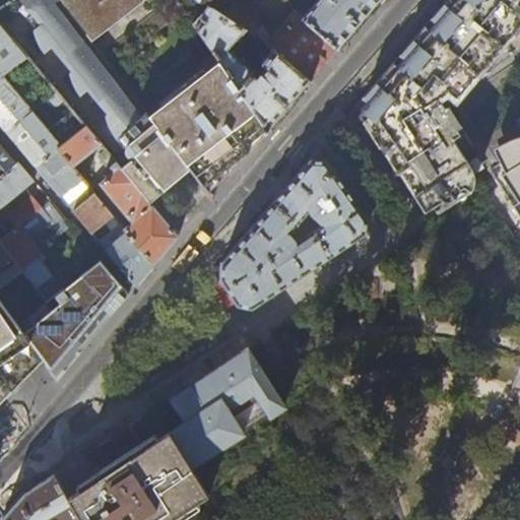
[(16,0),(138,156),(122,169),(150,201),(149,202),(152,205),(193,174),(149,117),(111,67),(58,0),(16,0)]
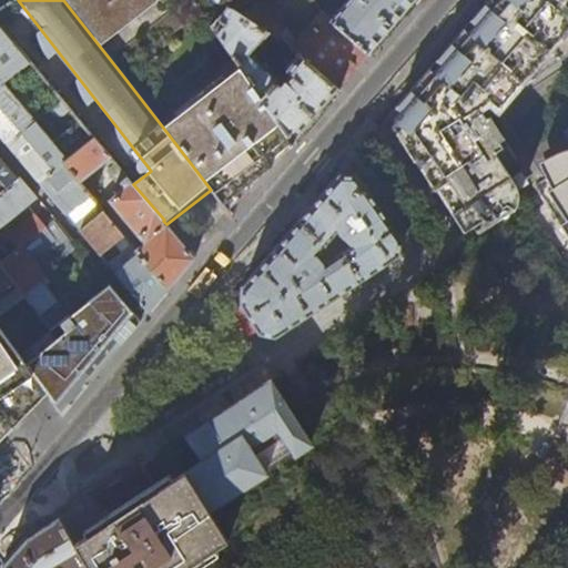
[(63,0),(121,73),(146,53),(150,58),(173,39),(170,36),(183,27),(163,0),(161,0),(63,0)]
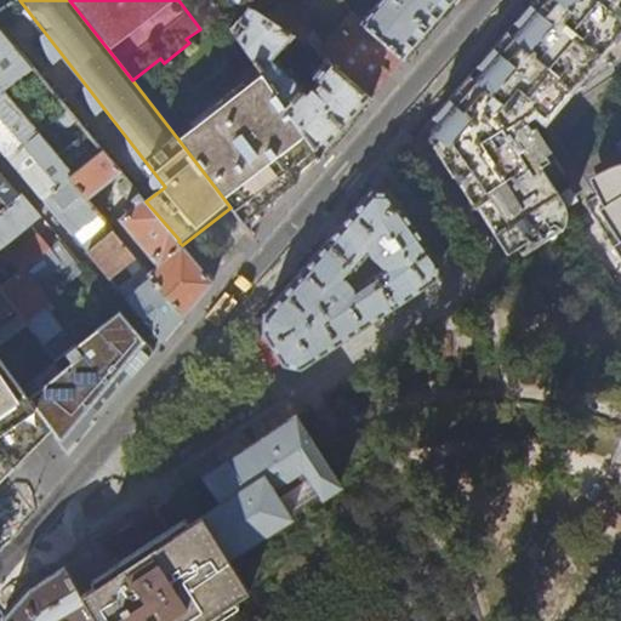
[(382,0),(366,18),(358,11),(354,17),(405,58),(443,15),(455,0),(382,0)]
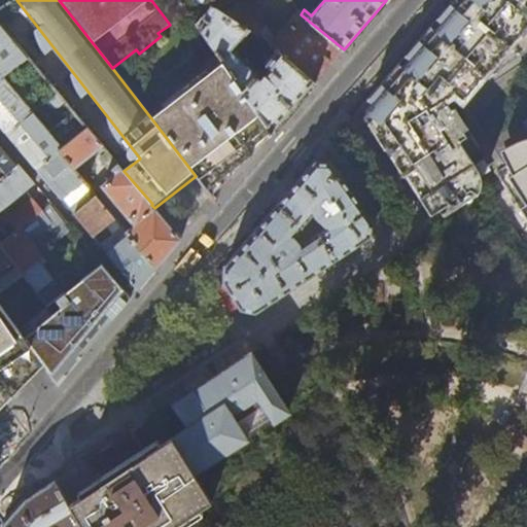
[(448,103),(526,51),(526,0),(454,0),(445,11),(424,35),(401,62),(377,91),(372,97),(365,106),(365,113),(372,118),(367,125),(373,133),(411,186),(431,215),(469,190),(471,190),(479,194),(480,189),(481,181),(480,175),(479,172),(468,154),(480,147),(455,108),(452,109),(448,103)]
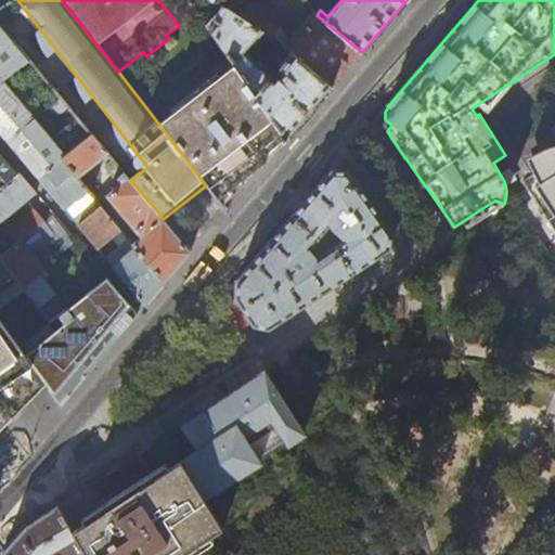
[(241,16),(217,3),(203,21),(235,66),(287,140),(307,116),(332,88),(273,38),(269,44),(276,48),(270,60),(284,72),(274,82),(271,80),(273,77),(246,50),(260,29),(241,16)]
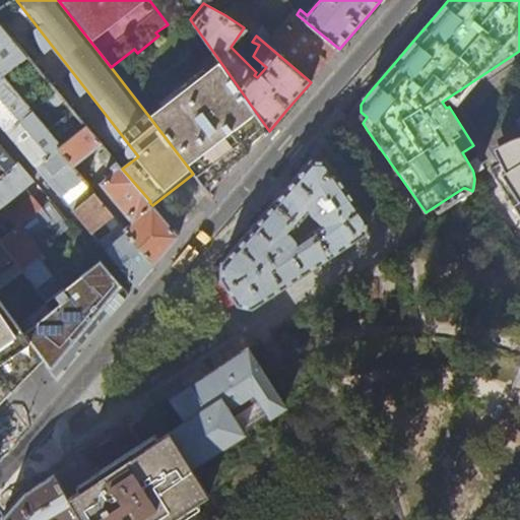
[(225,15),(244,27),(256,36),(311,82),(318,73),(339,49),(297,14),(294,9),(275,35),(265,23),(235,3),(225,15)]
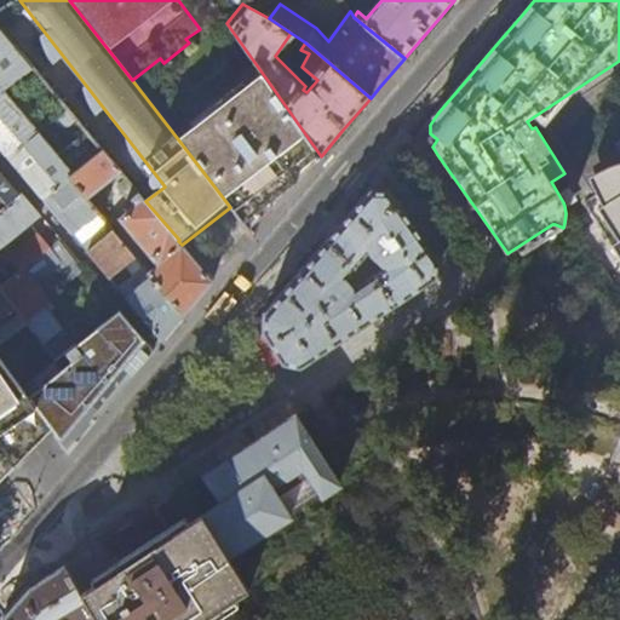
[(0,92),(3,91),(33,68),(0,30),(0,92)]
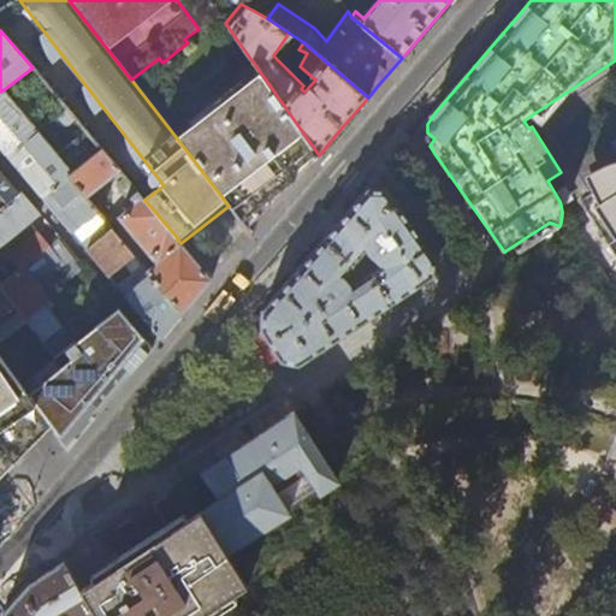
[(284,190),(319,155),(261,73),(177,138),(229,206),(247,229),(284,190)]
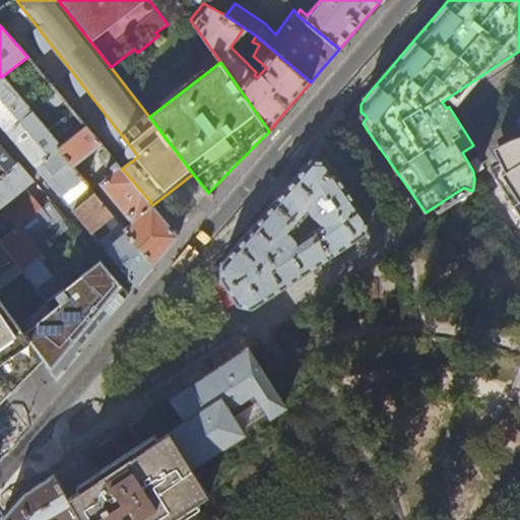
[(31,111),(2,76),(0,77),(0,124),(6,131),(31,111)]
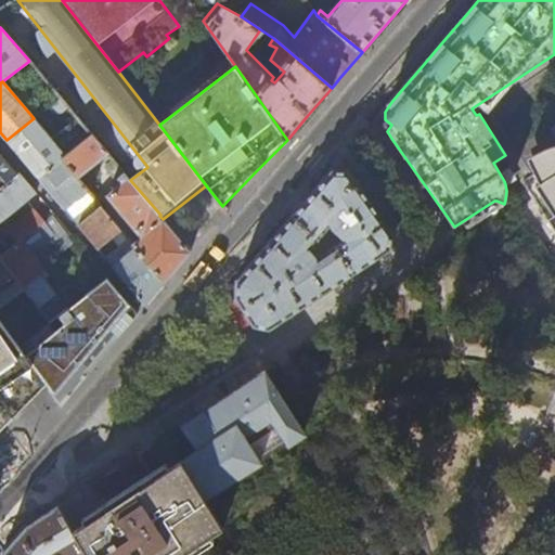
[(68,125),(77,117),(60,98),(51,105),(68,125)]
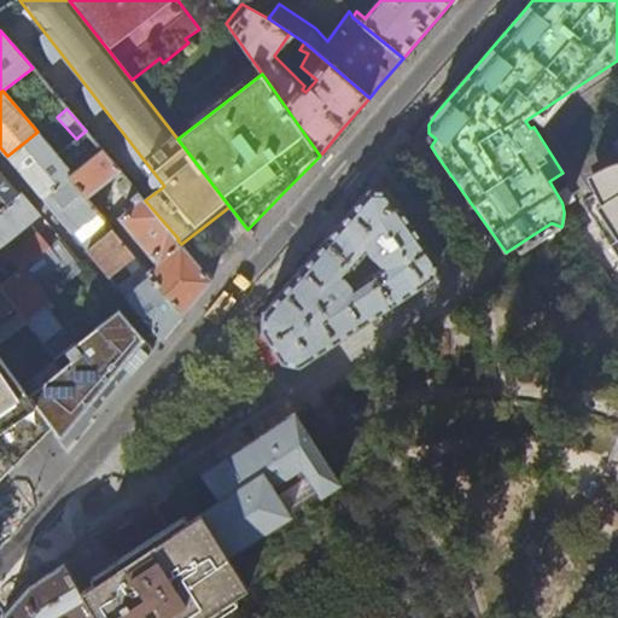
[(66,167),(38,132),(7,156),(42,198),(69,176),(81,167),(75,158),(66,167)]
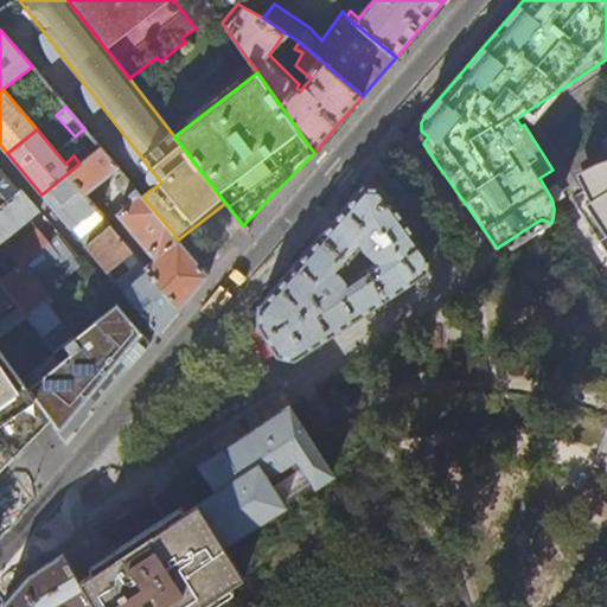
[(100,147),(80,164),(68,173),(84,195),(117,167),(100,147)]
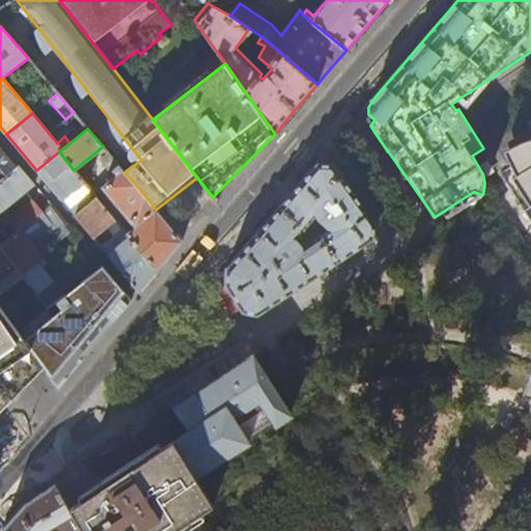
[(530,139),(516,145),(505,151),(516,175),(507,182),(530,218),(530,139)]
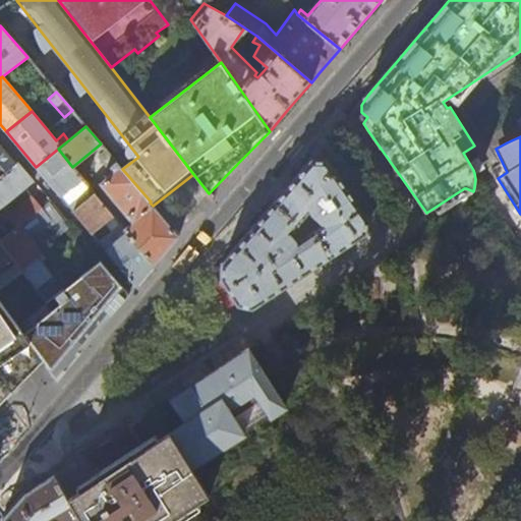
[(0,145),(0,177),(16,164),(0,145)]
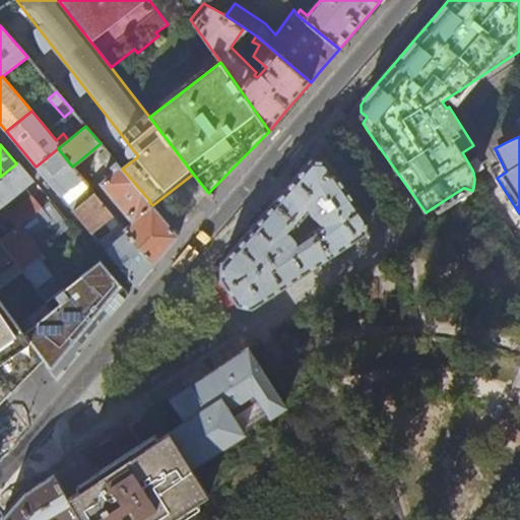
[(82,179),(72,167),(58,148),(36,167),(61,197),(82,179)]
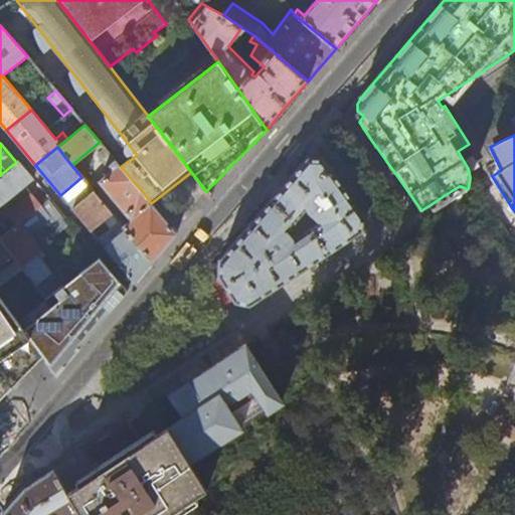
[(101,158),(107,166),(113,161),(104,149),(99,153),(102,156),(101,158)]
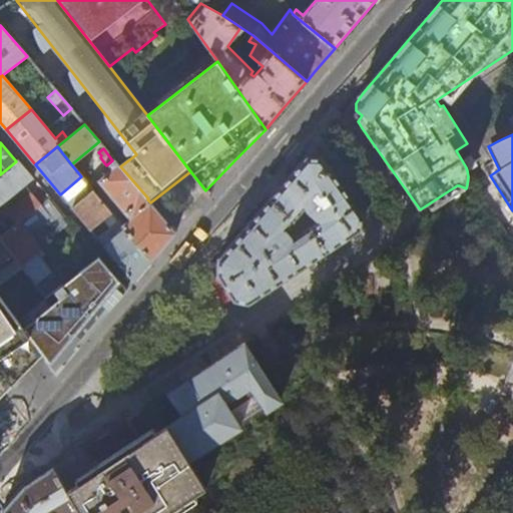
[(285,210),(295,219),(302,212),(303,213),(306,210),(318,220),(309,226),(327,253),(335,247),(351,237),(360,231),(363,216),(322,158),(307,157),(291,175),(271,199),(285,210)]
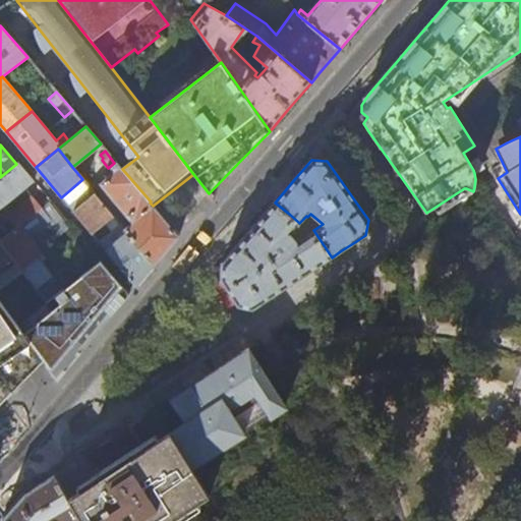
[(16,164),(0,177),(0,208),(34,180),(18,163),(16,164)]
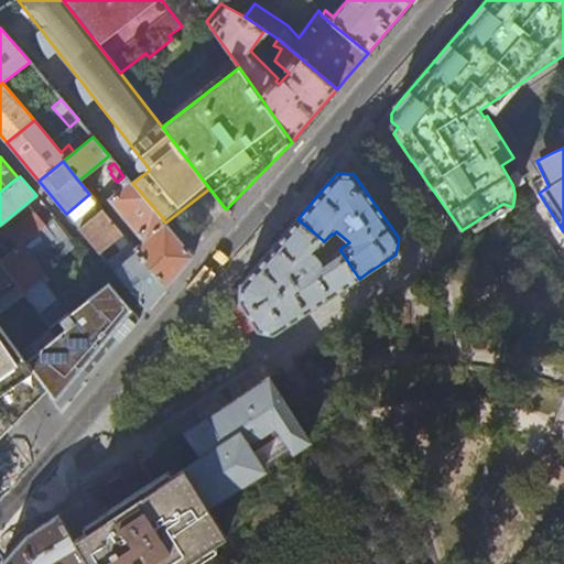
[(162,219),(163,218),(132,183),(131,181),(129,182),(125,177),(119,182),(123,186),(107,199),(143,241),(136,249),(166,288),(179,274),(193,257),(165,223),(162,219)]
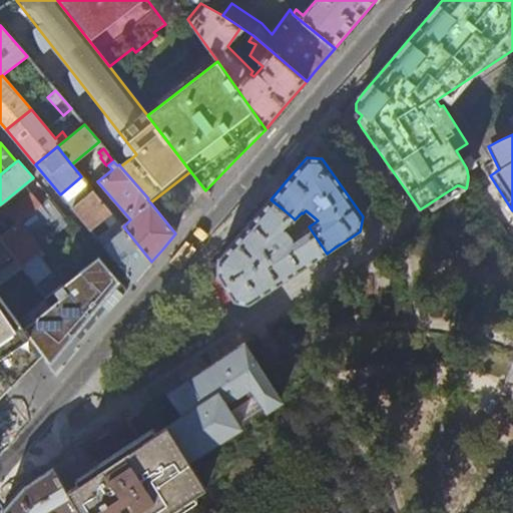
[(72,209),(94,191),(90,187),(68,204),(72,209)]
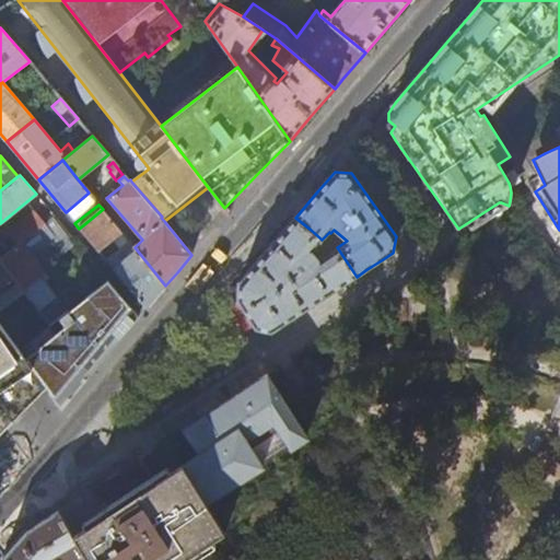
[(129,241),(103,209),(79,229),(98,252),(107,245),(114,253),(129,241)]
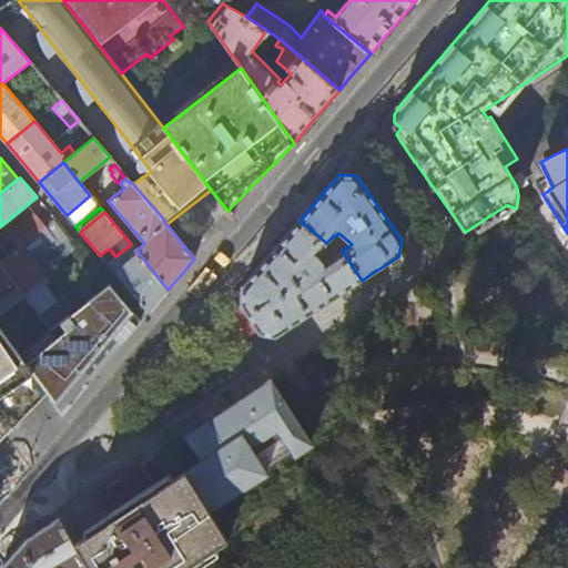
[(19,249),(46,227),(34,214),(9,236),(19,249)]
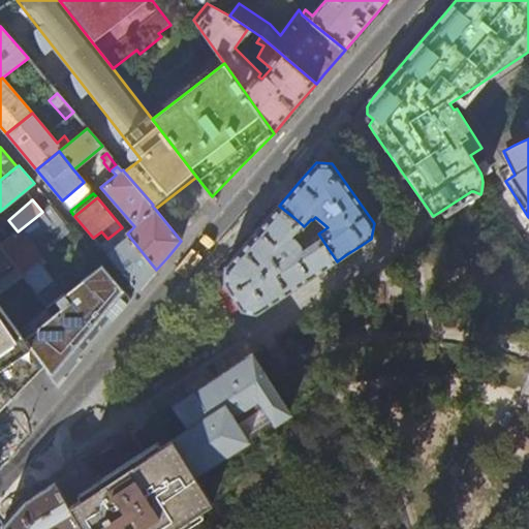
[(47,263),(33,247),(51,235),(58,243),(73,230),(57,211),(52,204),(42,212),(18,231),(2,244),(16,260),(18,263),(25,273),(50,306),(57,301),(64,294),(41,268),(47,263)]
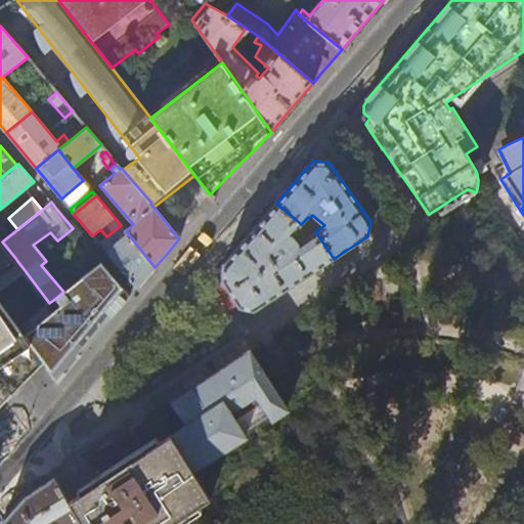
[(292,235),(301,224),(291,215),(276,204),(258,225),(232,255),(223,265),(222,281),(238,308),(254,311),(262,306),(309,274),(334,259),(315,231),(299,242),(292,235)]
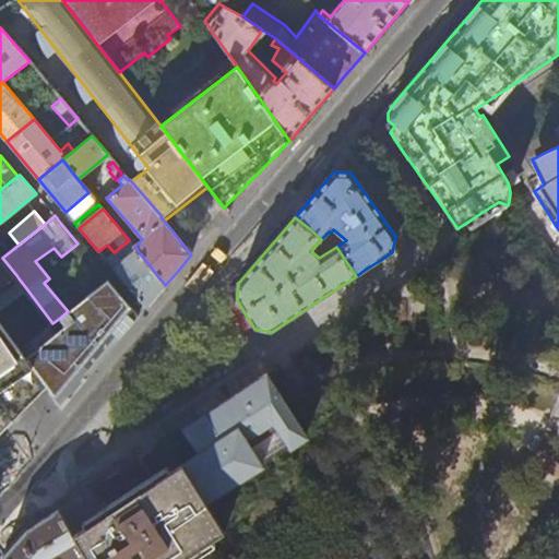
[(134,247),(129,240),(114,252),(105,259),(145,308),(156,296),(165,285),(134,247)]
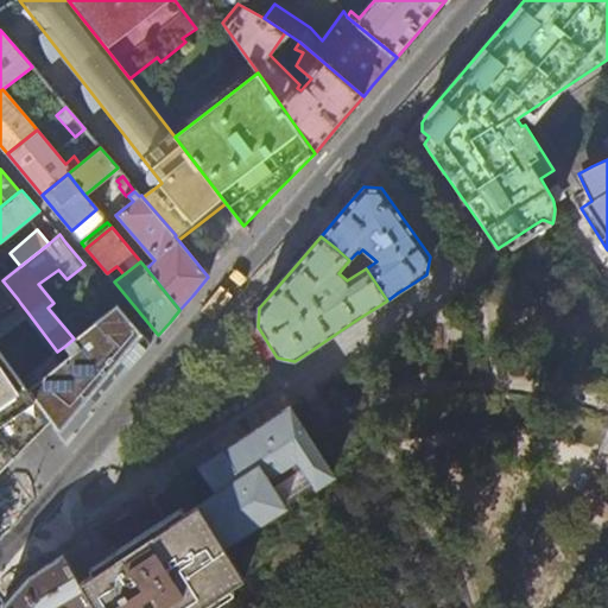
[(0,473),(27,445),(52,420),(27,387),(0,349),(0,312),(18,299),(2,280),(0,277),(0,473)]
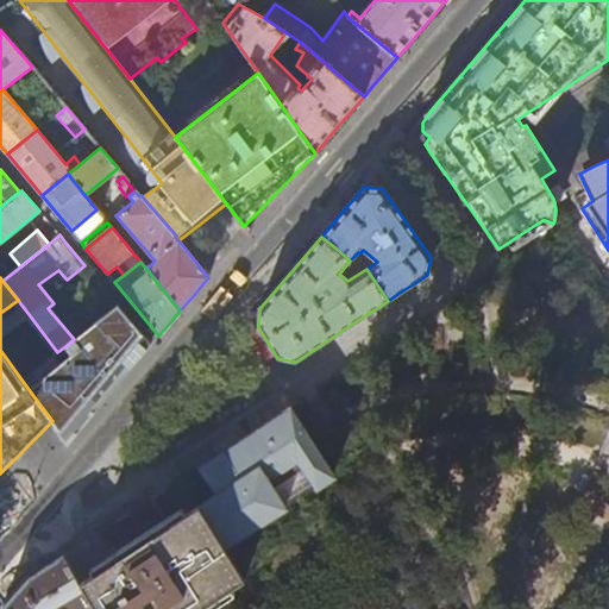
[(0,336),(29,314),(20,303),(0,318),(0,336)]
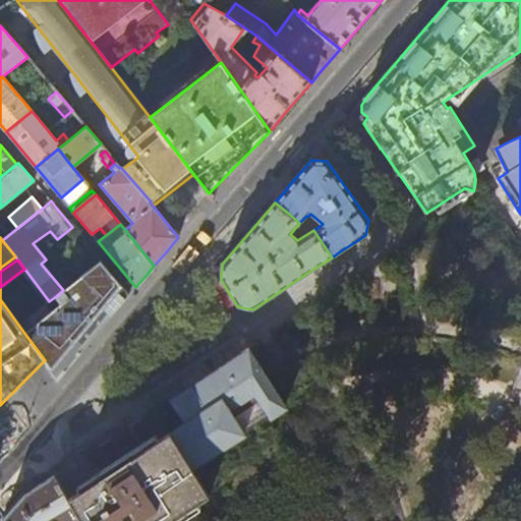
[(101,261),(88,271),(63,290),(56,296),(61,302),(50,310),(25,330),(23,332),(45,360),(57,379),(70,363),(105,323),(129,295),(101,261)]
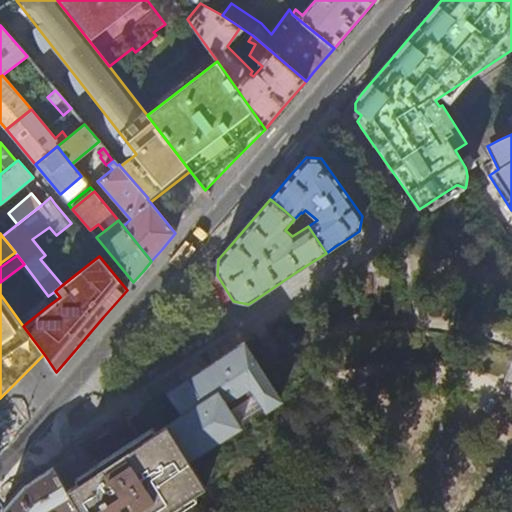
[(20,317),(25,324),(49,305),(45,299),(20,317)]
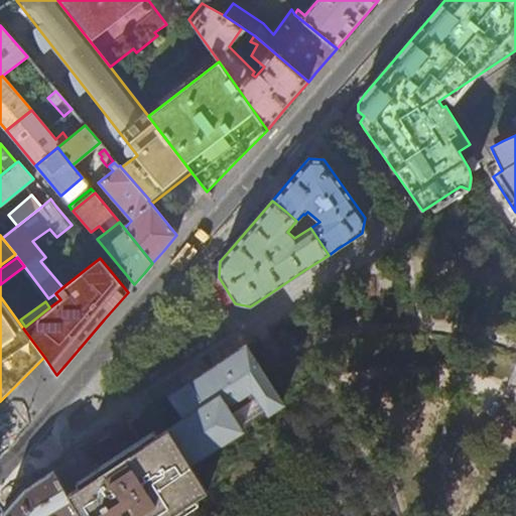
[(255,395),(267,412),(283,403),(245,345),(207,371),(190,381),(227,438),(241,428),(230,411),(255,395)]
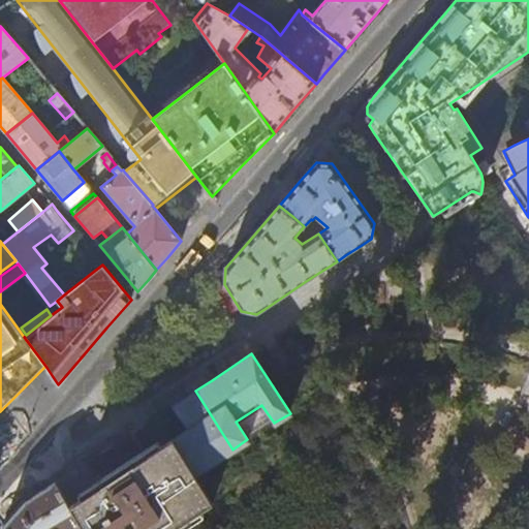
[(232,449),(195,391),(181,400),(175,405),(189,428),(174,438),(195,473),(232,449)]
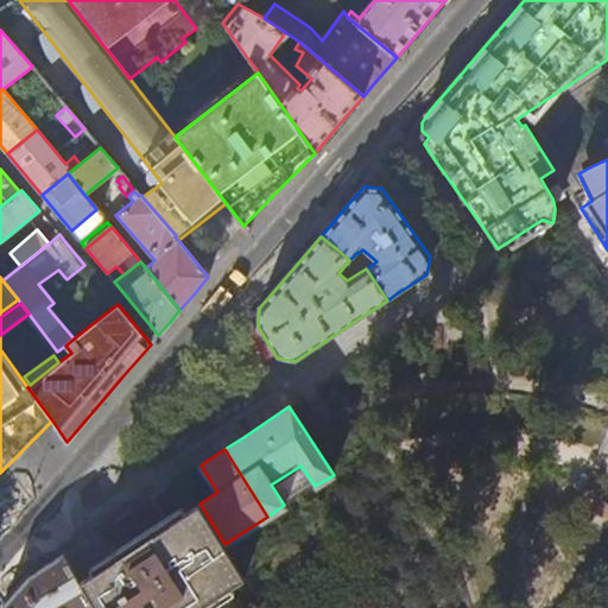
[(289,502),(311,488),(309,485),(286,499),(289,502)]
